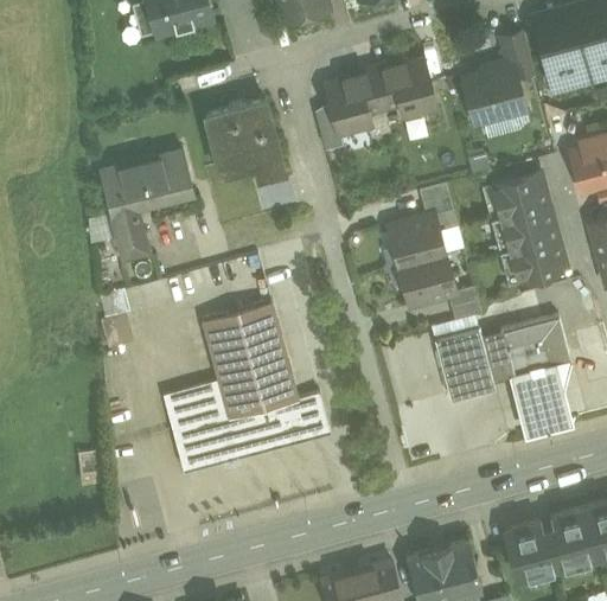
[(146,0),(147,1),(133,5),(141,34),(155,31),(157,34),(176,30),(174,25),(192,20),(193,24),(212,19),(206,0),(146,0)]
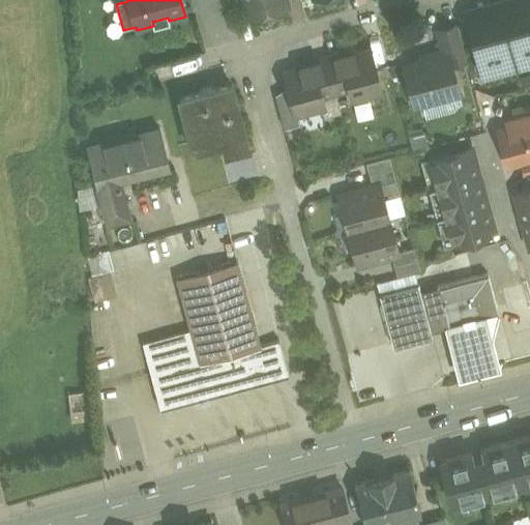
[(242,0),(248,19),(287,8),(285,0),(242,0)]
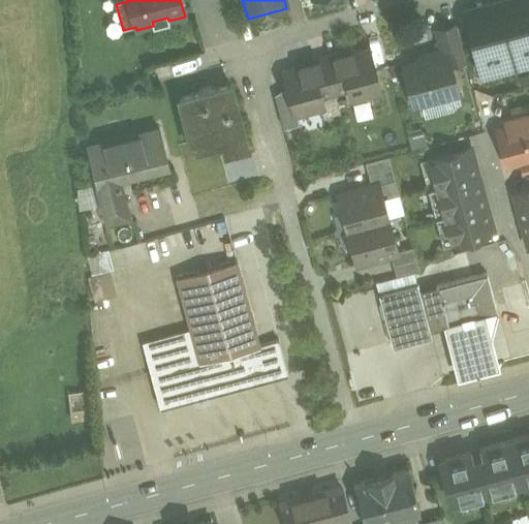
[(528,0),(509,0),(497,4),(514,67),(528,63),(528,0)]
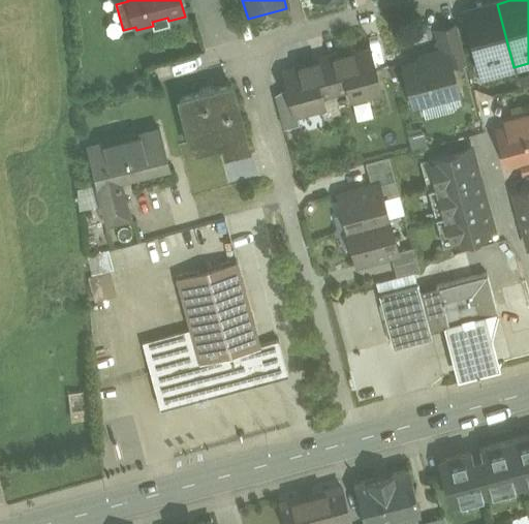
[(497,4),(469,11),(466,17),(483,75),(514,67),(497,4)]
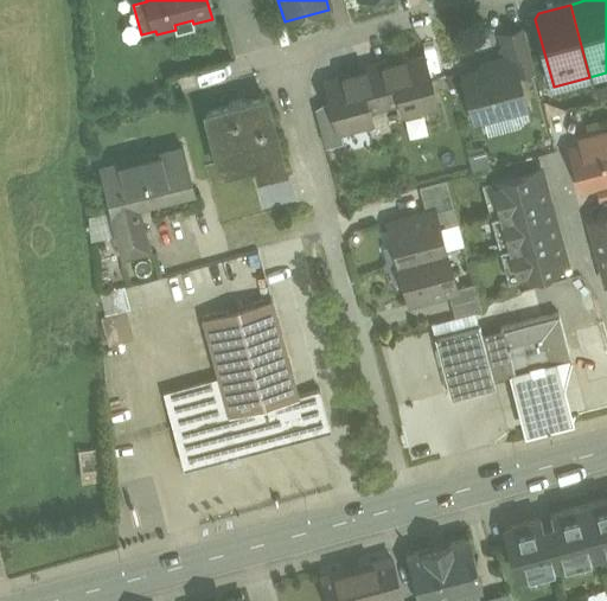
[(523,30),(499,37),(505,61),(511,58),(516,76),(534,71),(523,30)]
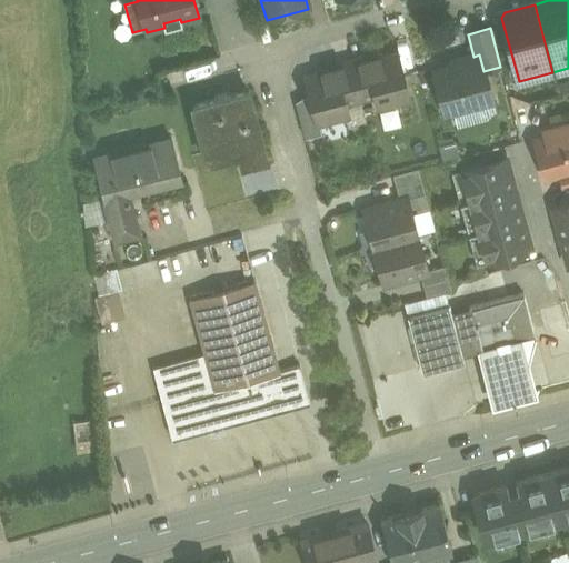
[(379,56),(349,63),(360,102),(375,98),(377,107),(409,98),(397,54),(380,59),(379,56)]
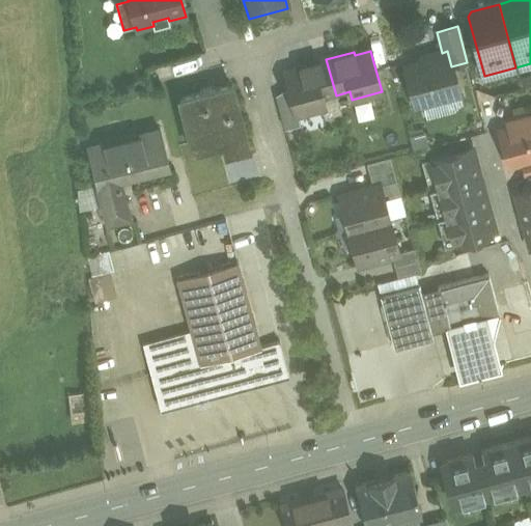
[(442,53),(427,57),(422,62),(422,63),(404,67),(415,107),(459,95),(451,66),(447,51),(442,53)]
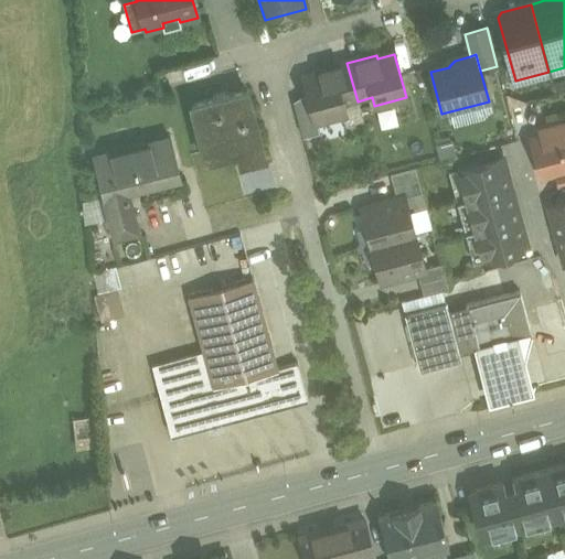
[(347,63),(317,72),(318,75),(301,79),(313,124),(345,114),(343,105),(358,101),(347,63)]
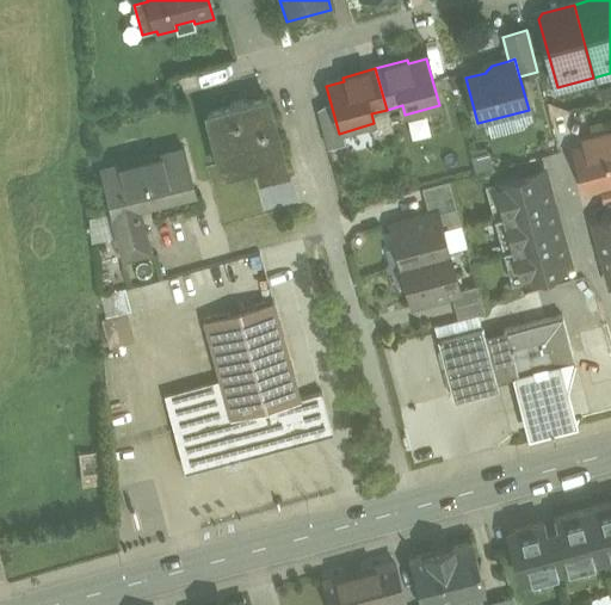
[(266,99),(207,115),(220,167),(254,158),(259,176),(284,170),(266,99)]
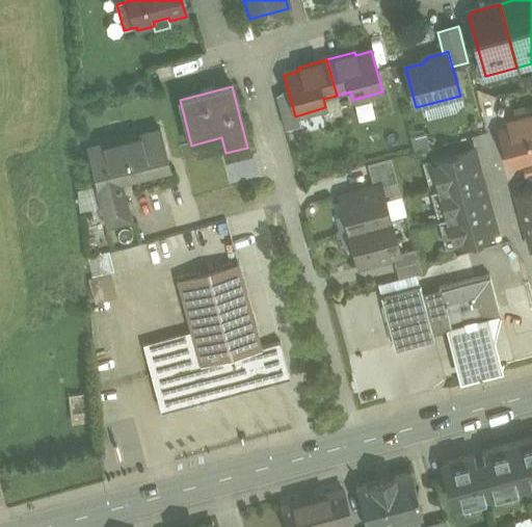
[(531,117),(508,125),(510,131),(500,133),(509,167),(523,164),(531,161),(531,117)]
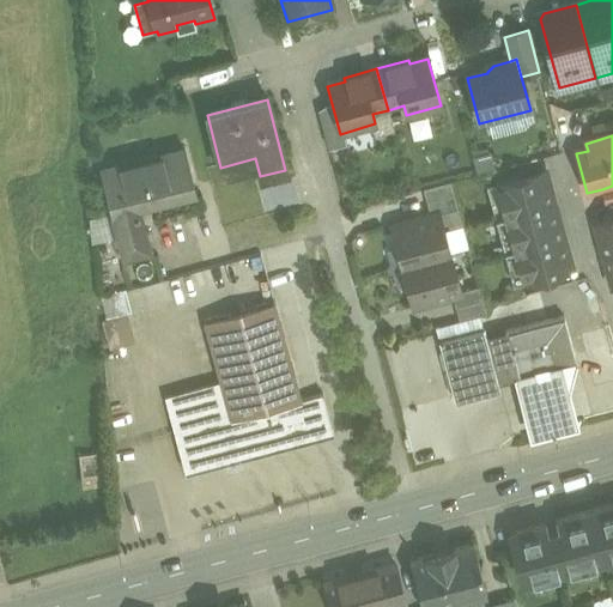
[(195,193),(184,151),(101,173),(122,256),(149,249),(138,208),(195,193)]
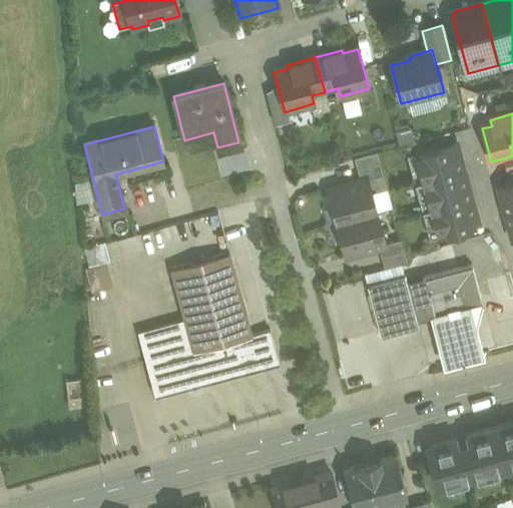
[(455,145),(415,156),(422,183),(423,184),(447,177),(447,178),(463,174),(455,145)]
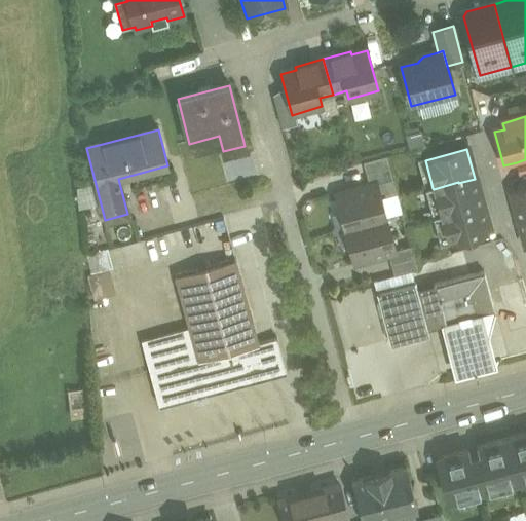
[(386,158),(363,164),(369,187),(377,185),(377,186),(392,182),(386,158)]
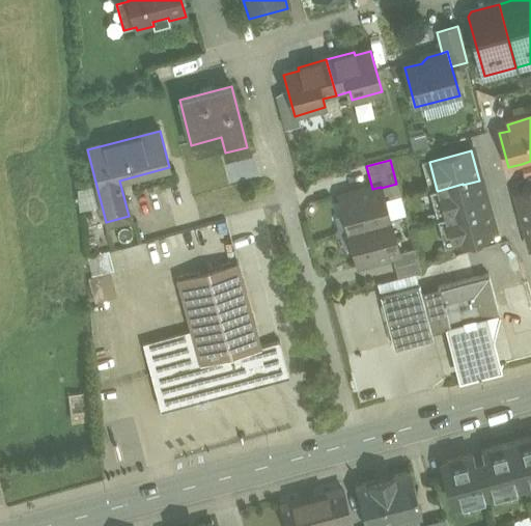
[(530,161),(522,164),(526,178),(530,176),(530,161)]
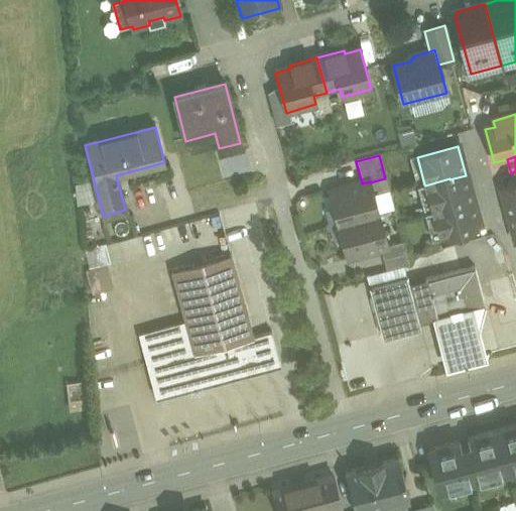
[(449,179),(449,178),(425,185),(424,184),(417,186),(425,216),(432,213),(432,212),(457,206),(457,205),(473,200),(466,175),(449,179)]
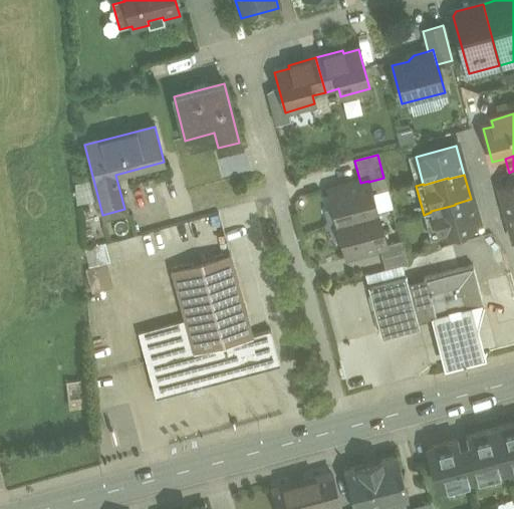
[(360,183),(327,192),(336,225),(377,214),(368,182),(368,181),(360,183)]
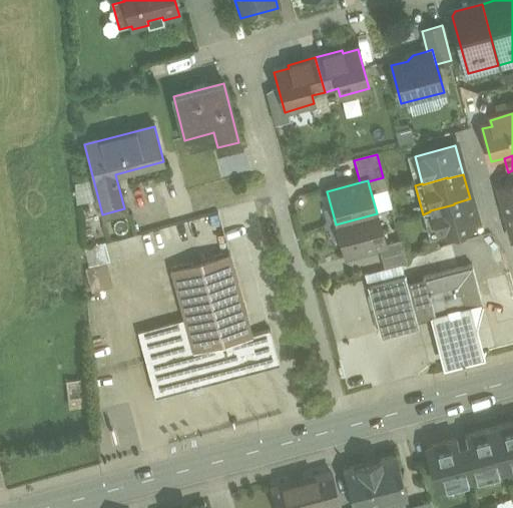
[(512,185),(499,189),(506,215),(512,213),(512,185)]
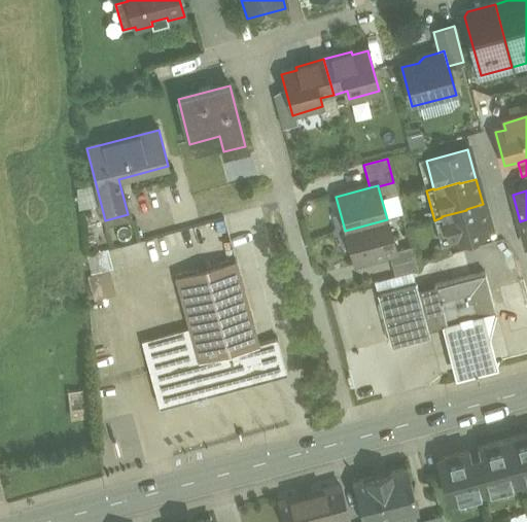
[(483,204),(466,209),(466,210),(442,216),(442,217),(449,245),(491,234),(483,204)]
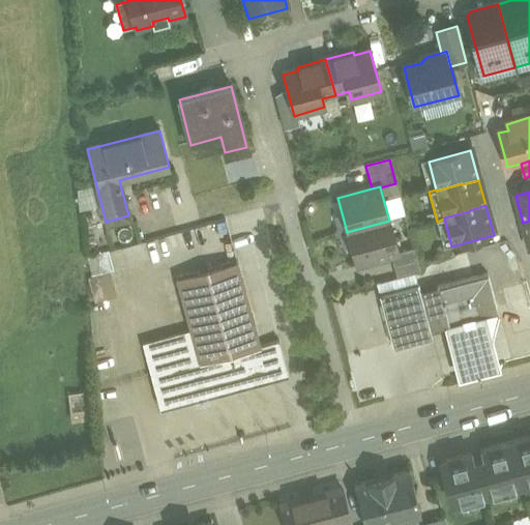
[(389,221),(347,232),(356,266),(390,257),(399,255),(398,254),(389,221)]
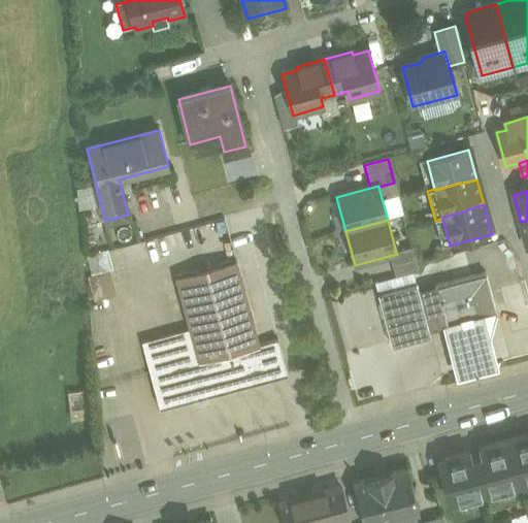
[(413,249),(396,253),(397,254),(389,256),(395,279),(419,272),(413,249)]
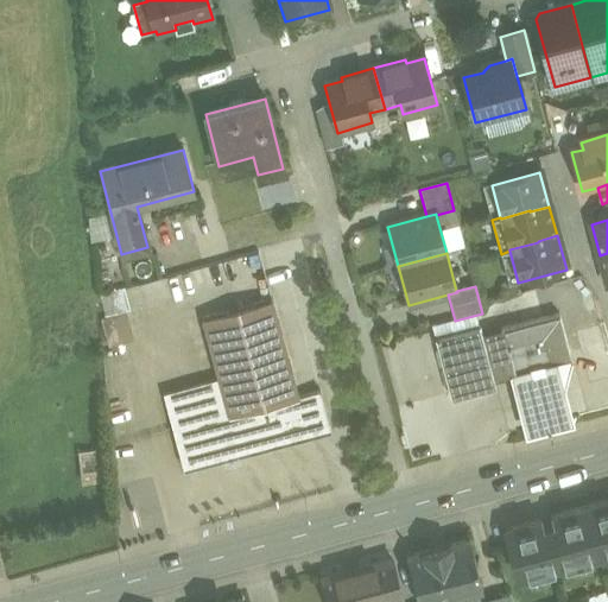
[(124,291),(101,297),(107,319),(130,312),(124,291)]
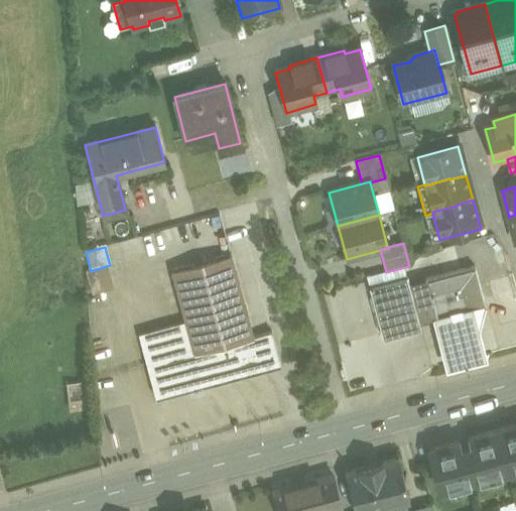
[(231,257),(171,273),(185,326),(139,339),(156,401),(280,367),(271,334),(253,339),(231,257)]
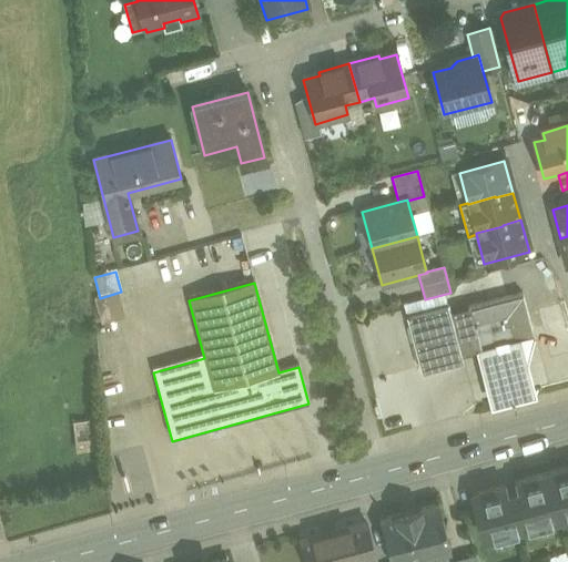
[(470,312),(482,353),(534,338),(523,298),(470,312)]
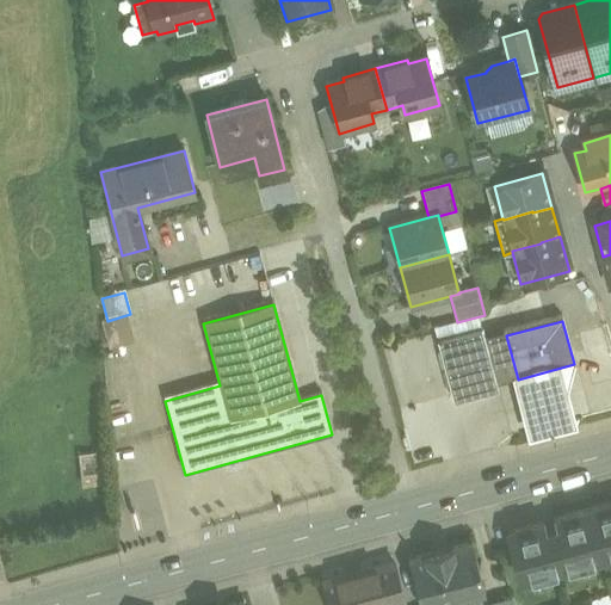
[(485,341),(482,329),(437,341),(454,405),(499,393),(497,386),(485,341)]
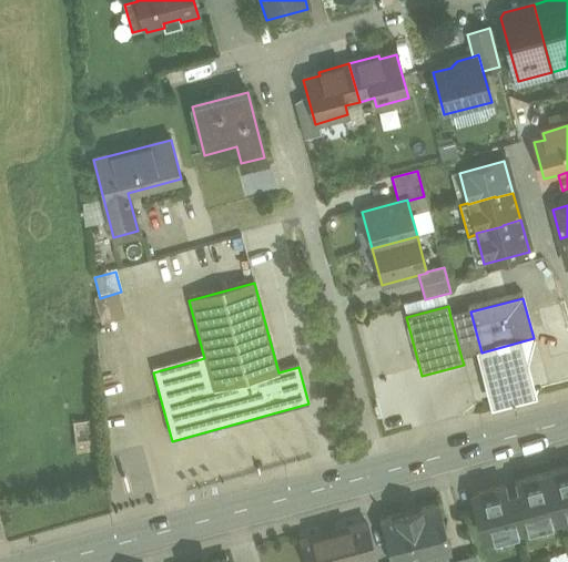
[(462,358),(476,354),(482,353),(470,312),(450,317),(462,358)]
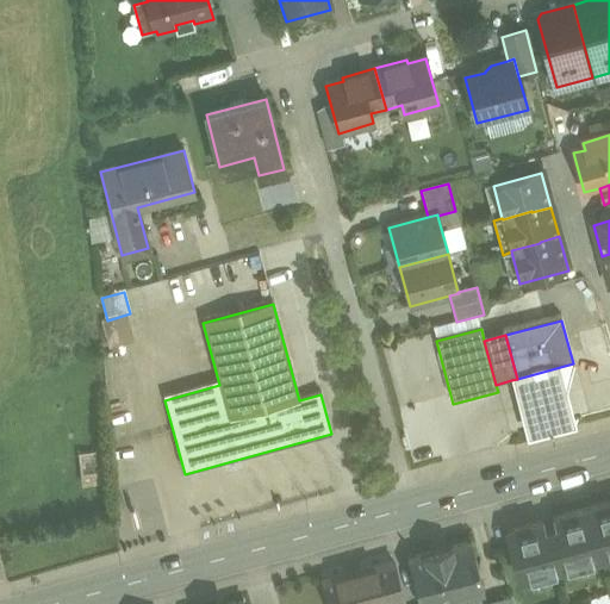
[(517,379),(511,380),(528,441),(576,428),(567,392),(573,363),(517,379)]
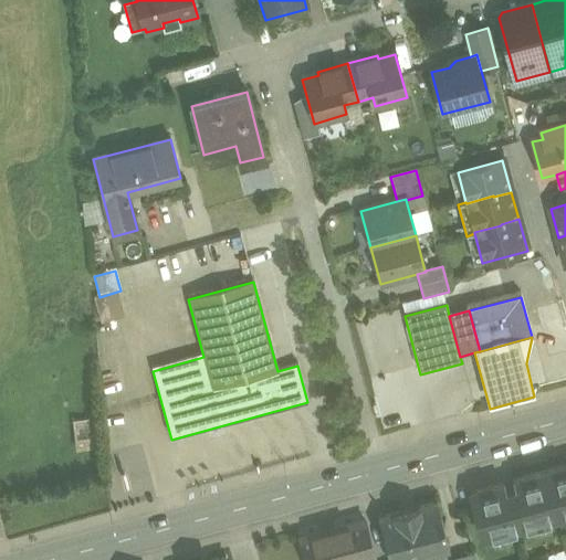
[(565,468),(513,484),(515,489),(505,492),(504,486),(471,496),(482,539),(565,516),(565,468)]
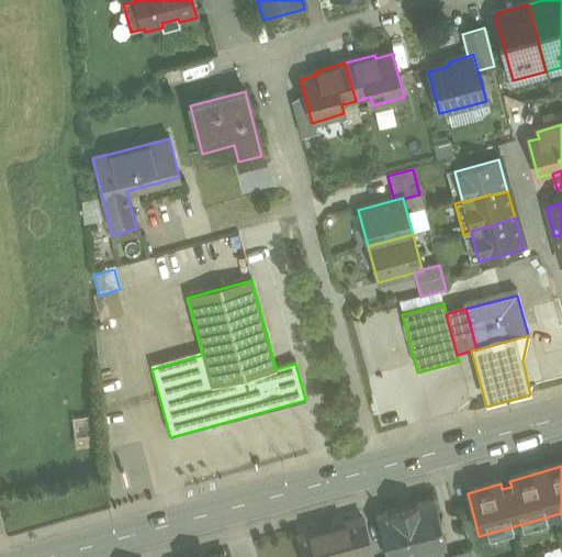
[(434,500),(375,515),(386,556),(412,556),(446,547),(434,500)]
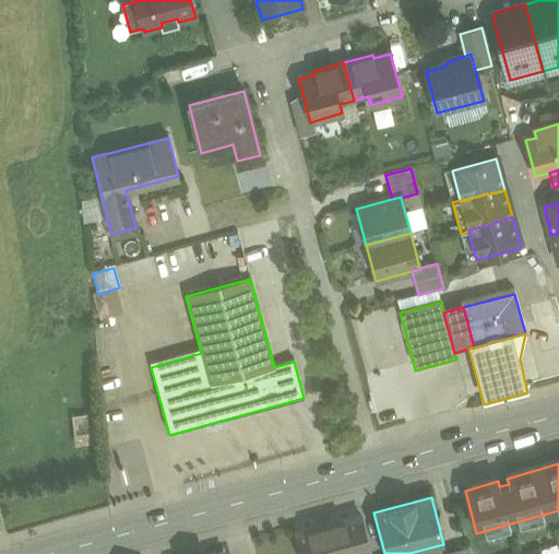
[(360,518),(295,535),(299,553),(370,553),(360,518)]
